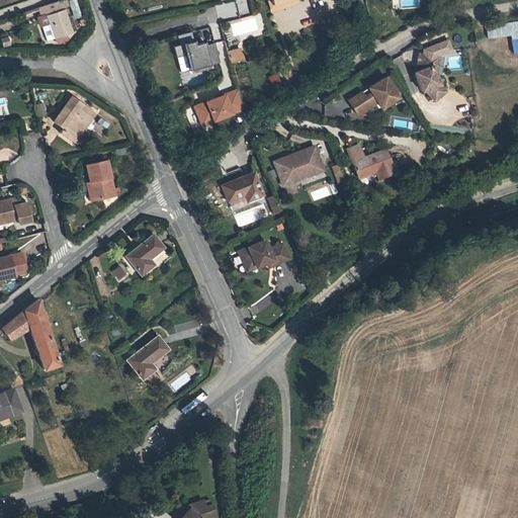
[(39,16),(45,15),(48,24),(40,27),(45,39),(52,37),(71,31),(63,9),(58,10),(55,0),(35,7),(39,16)]
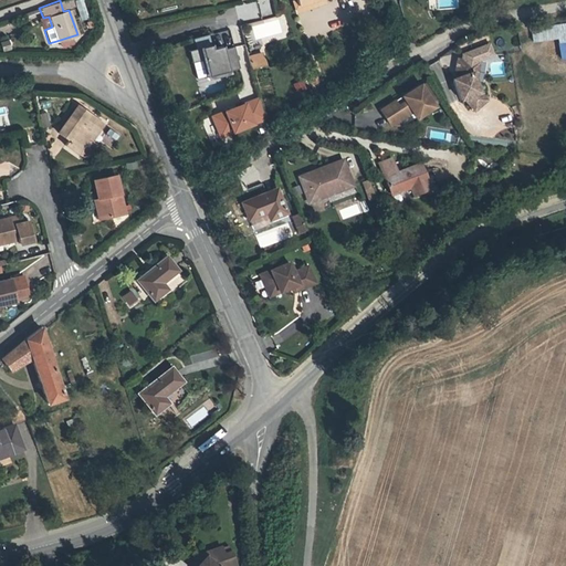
[(297,12),(322,4),(320,0),(307,0),(294,3),(297,12)]
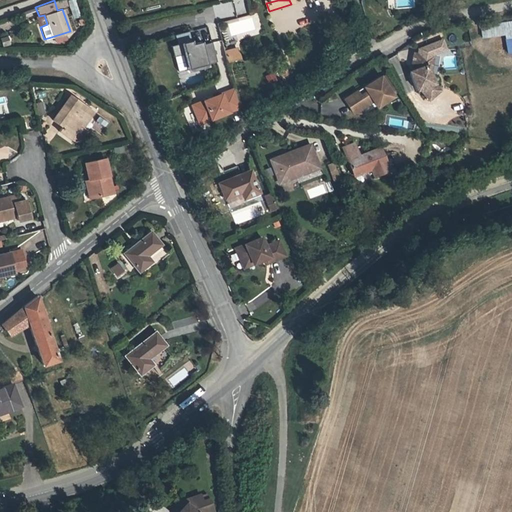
[(511,53),(511,21),(480,24),(481,38),(505,36),(506,54),(511,53)]
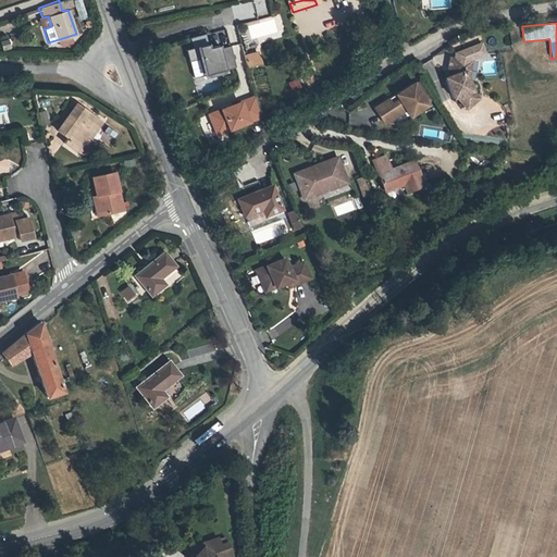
[(9,38),(0,40),(0,44),(2,51),(12,49),(9,38)]
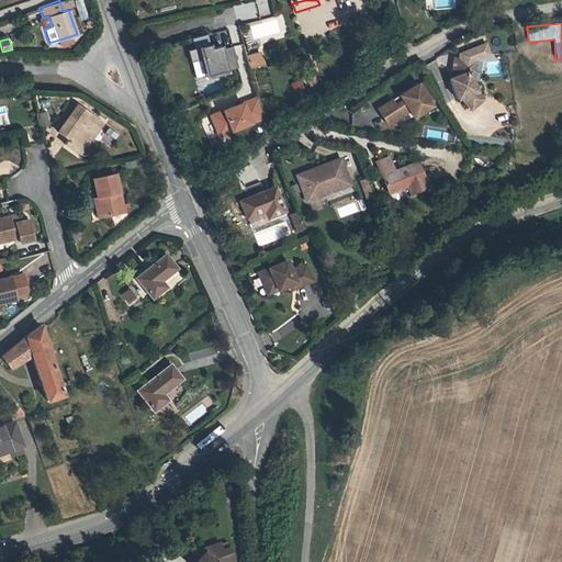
[(232,46),(244,87),(250,86),(238,44),(232,46)]
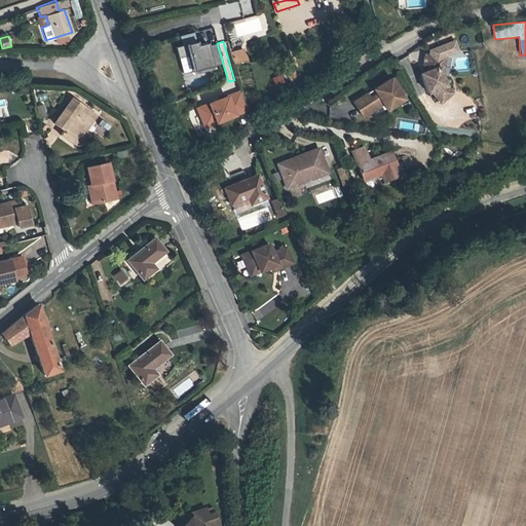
[(193,43),(179,47),(182,59),(185,58),(190,73),(220,64),(216,44),(204,47),(204,44),(194,46),(193,43)]
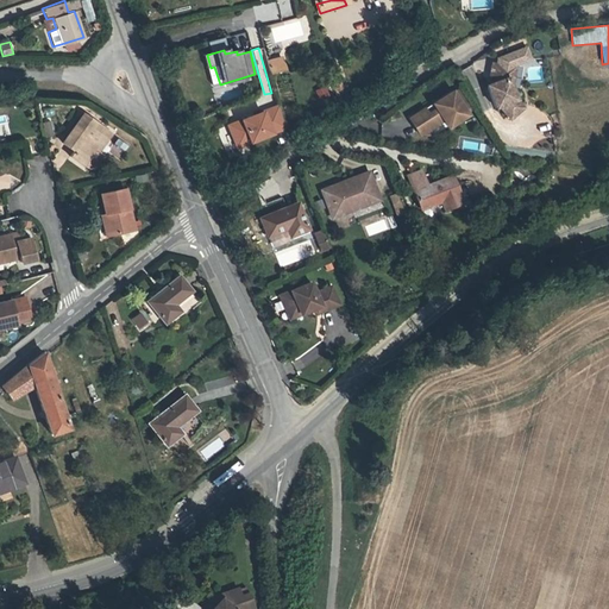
[(207,55),(200,57),(203,70),(211,68),(207,55)]
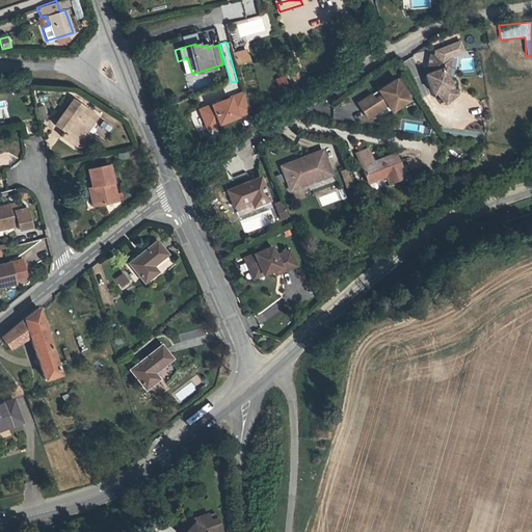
[(243,50),(230,53),(233,62),(245,59),(243,50)]
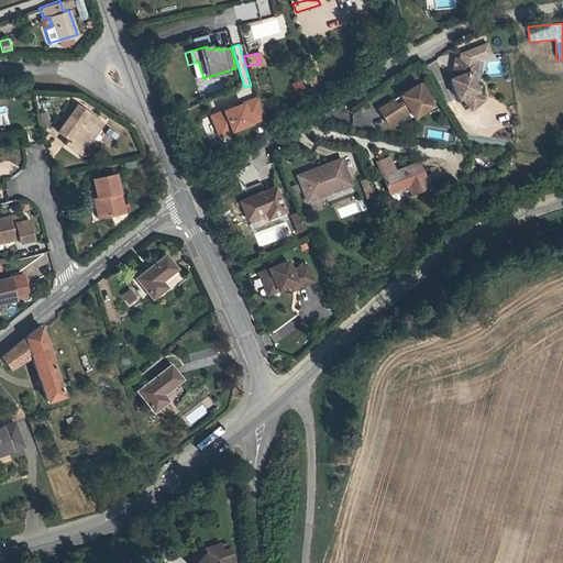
[(472,110),(485,100),(479,92),(475,80),(472,73),(474,63),(457,58),(454,70),(456,77),(452,79),(459,100),(463,98),(472,110)]
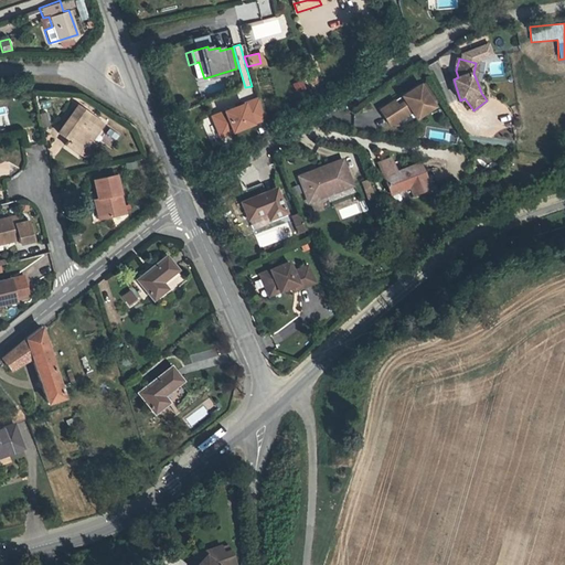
[(302,80),(291,85),(296,94),(307,88),(302,80)]
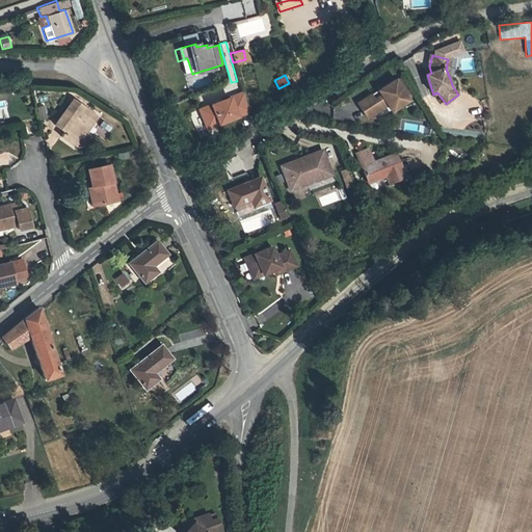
[(372,96),(358,103),(368,117),(389,105),(393,111),(409,101),(397,80),(380,90),(384,98),(376,102),(372,96)]
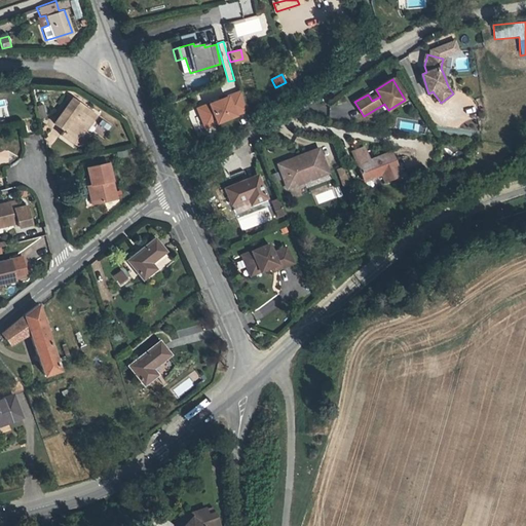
[(237,91),(193,107),(199,126),(242,111),(237,91)]
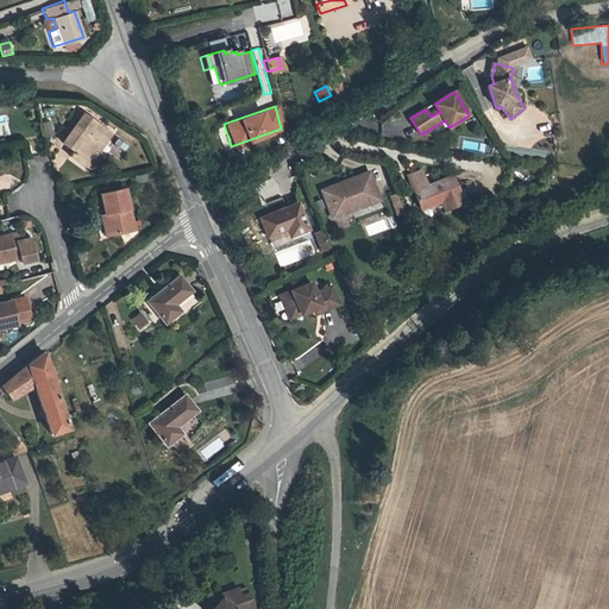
[(67,156),(80,163),(92,146),(100,133),(86,124),(88,121),(77,114),(60,142),(70,150),(67,156)]
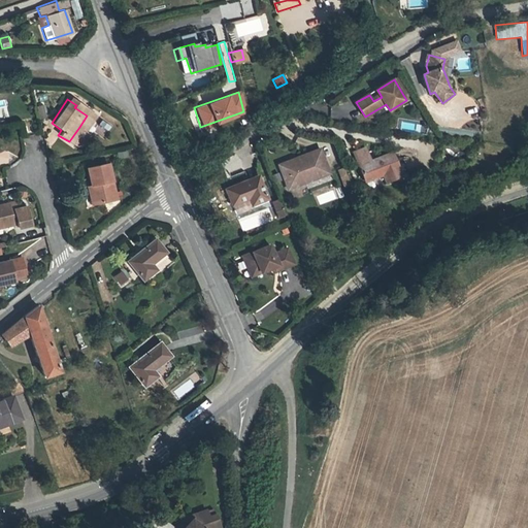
[(34,107),(38,121),(46,118),(42,105),(34,107)]
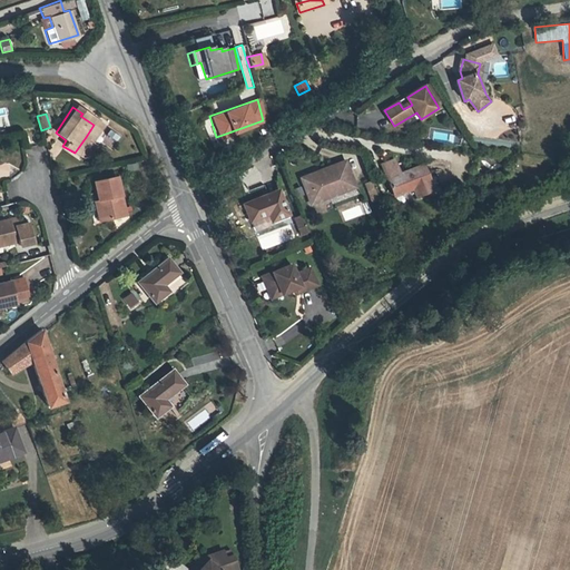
[(96,121),(82,114),(80,116),(94,125),(96,121)]
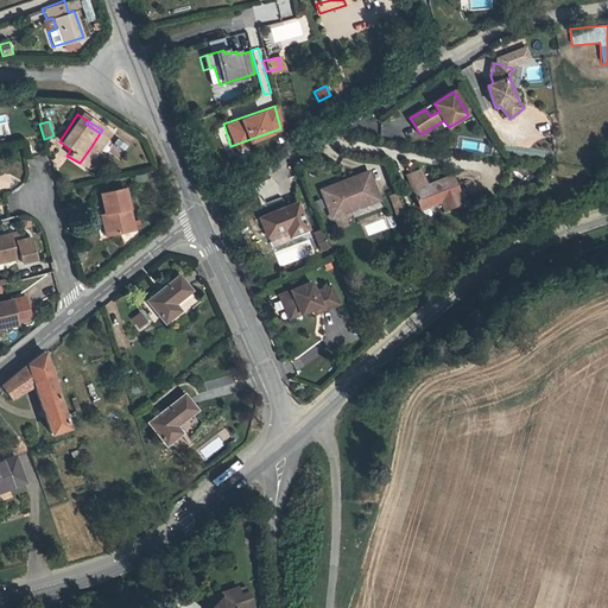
[(103,137),(100,133),(92,146),(95,149),(103,137)]
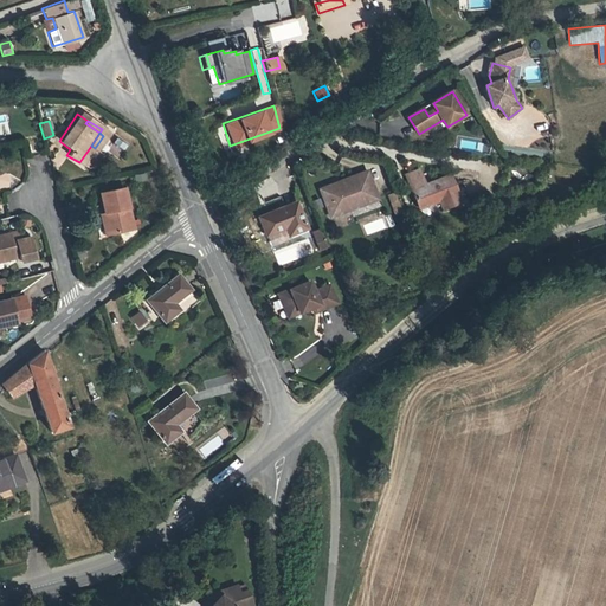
[(118,156),(127,146),(117,139),(109,148),(118,156)]
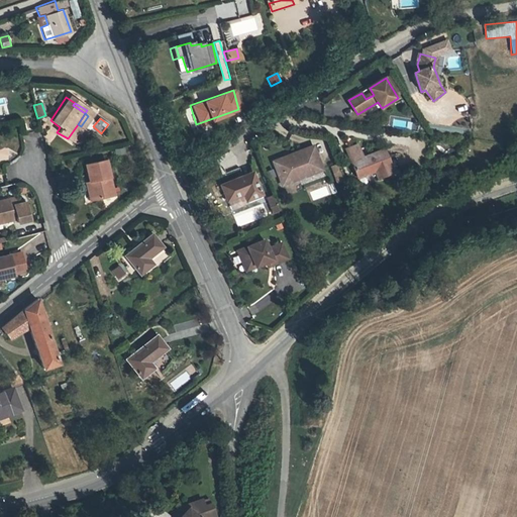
[(390,119),(390,128),(411,129),(411,119),(390,119)]
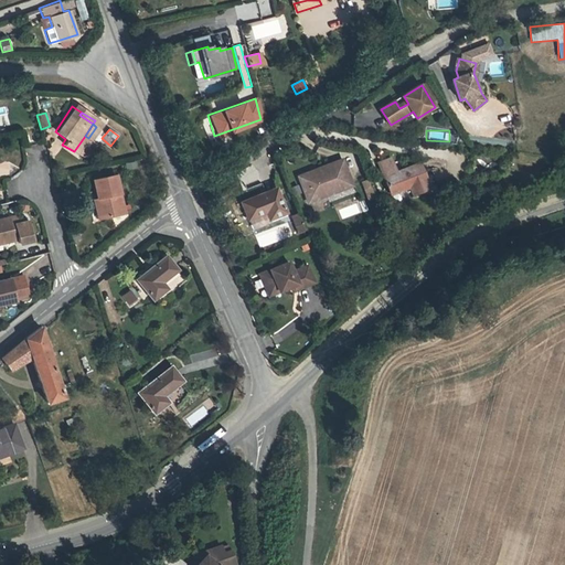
[(88,138),(85,136),(74,151),(80,155),(83,153),(91,144),(89,139),(88,138)]
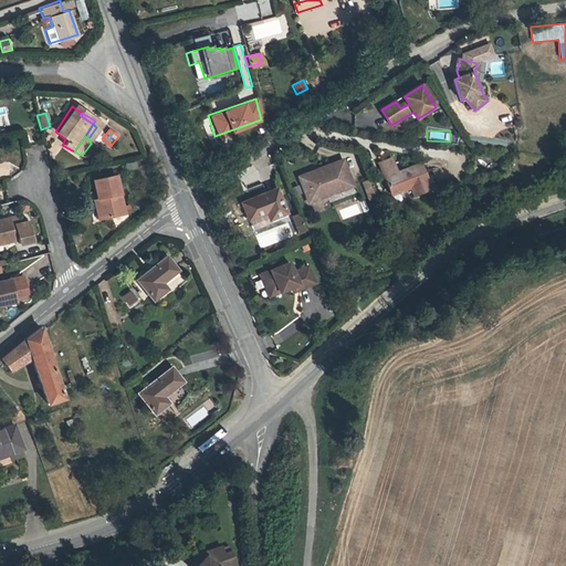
[(132,166),(130,158),(121,160),(123,168),(132,166)]
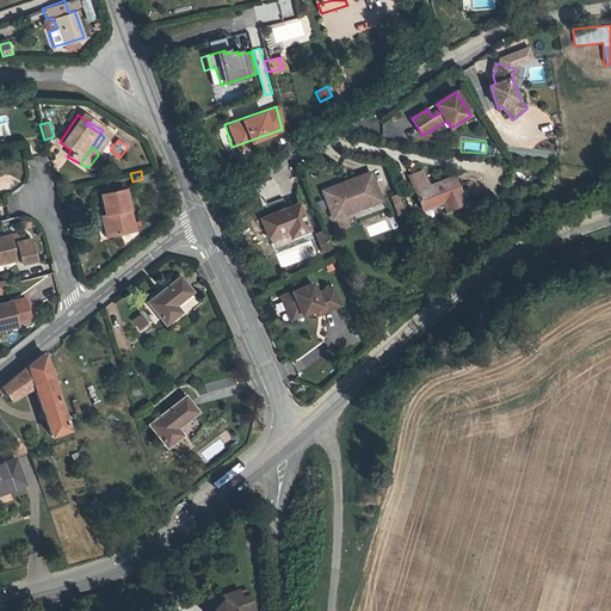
[(368,171),(321,189),(331,213),(350,207),(351,209),(378,198),(368,171)]
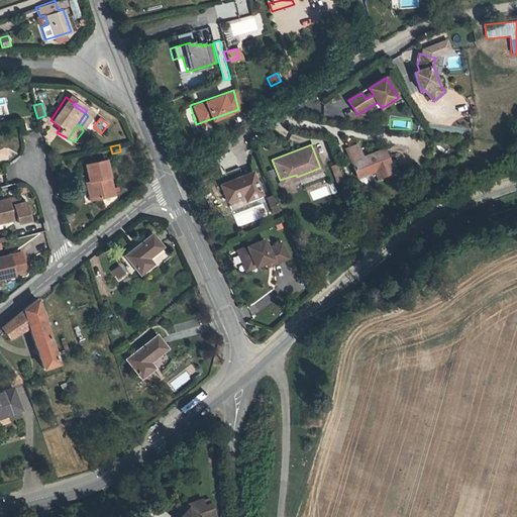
[(382,147),(347,159),(354,175),(372,169),(374,176),(391,170),(382,147)]
